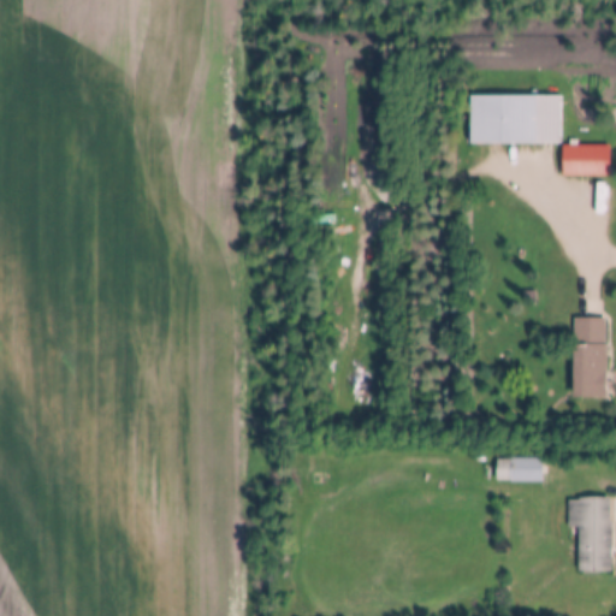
[(471,96),(561,96),(561,144),(471,144),(471,96)]
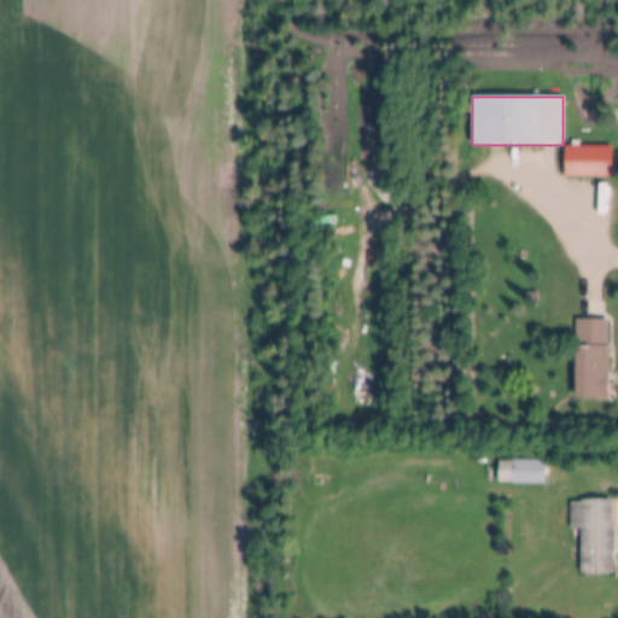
[(611,147),(612,175),(565,175),(565,147),(611,147)]
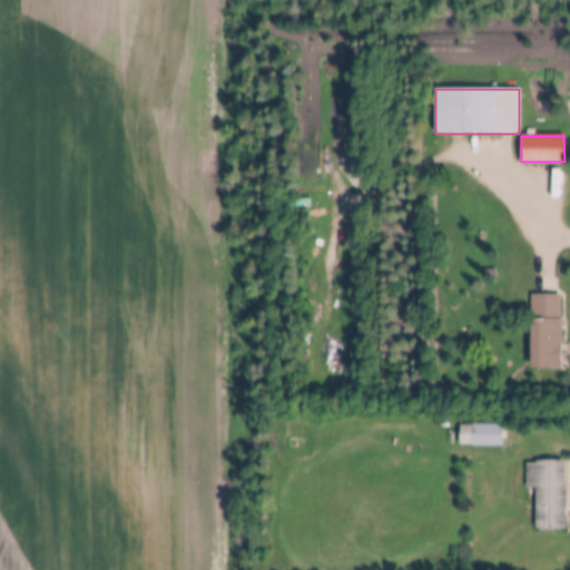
[(484,269),(495,269),(497,278),(484,279),(484,269)]
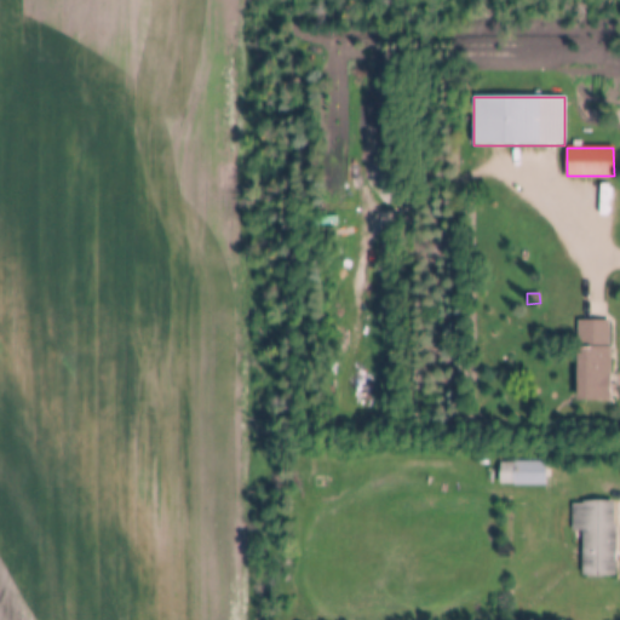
[(578,322),(610,322),(610,401),(578,401),(578,322)]
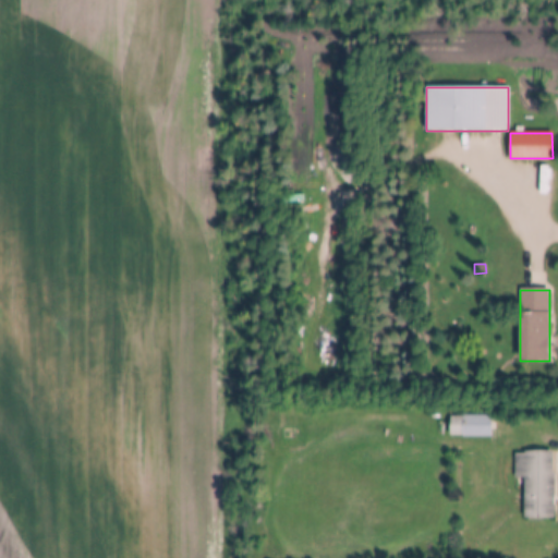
[(450,416),(492,416),(492,437),(450,437),(450,416)]
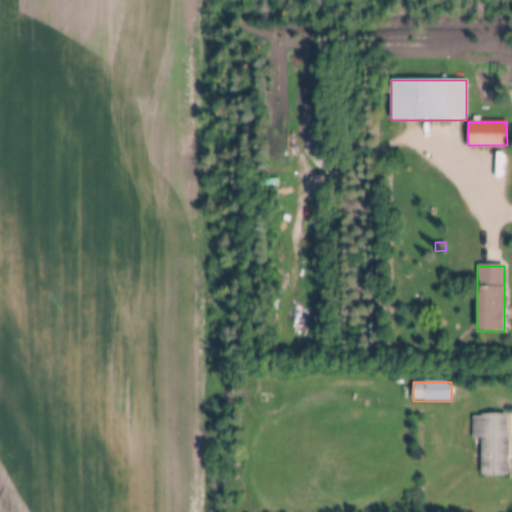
[(258,395),(271,395),(271,404),(258,404),(258,395)]
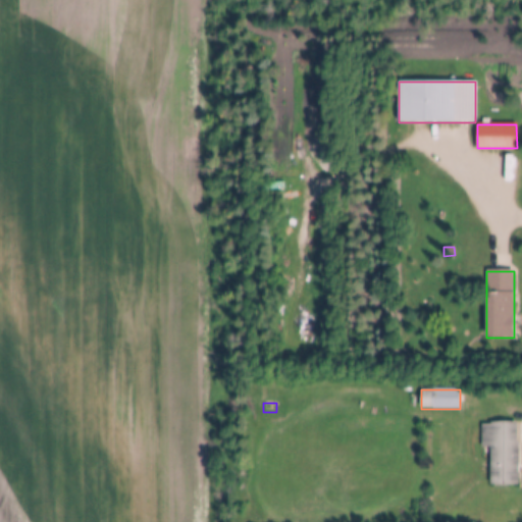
[(491,447),(481,447),(481,424),(491,424),(491,422),(516,422),(516,442),(517,442),(518,485),(491,485),(491,447)]
